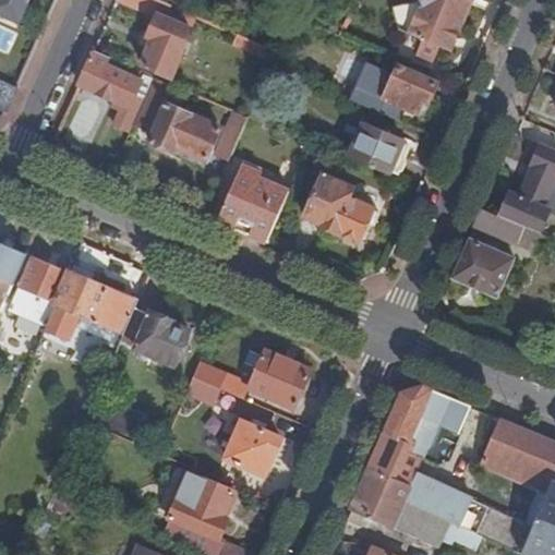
[(0,13),(17,22),(26,0),(0,0),(0,13)]
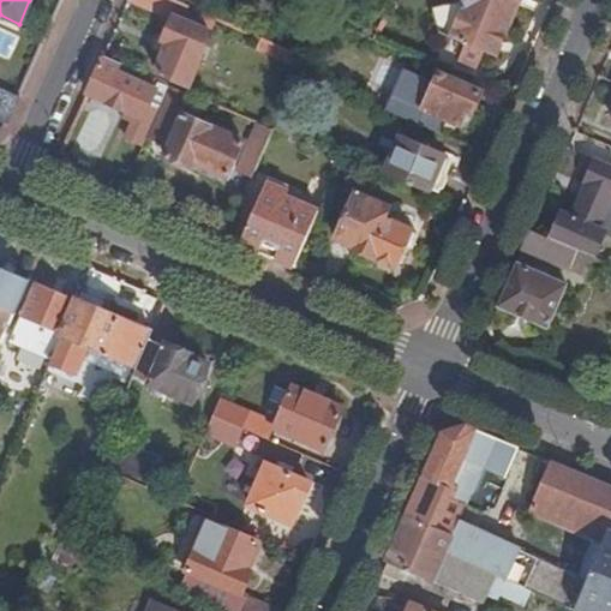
[(186,5),(175,0),(127,0),(169,18),(162,37),(168,40),(156,71),(187,83),(211,25),(202,22),(201,27),(180,19),(186,5)]
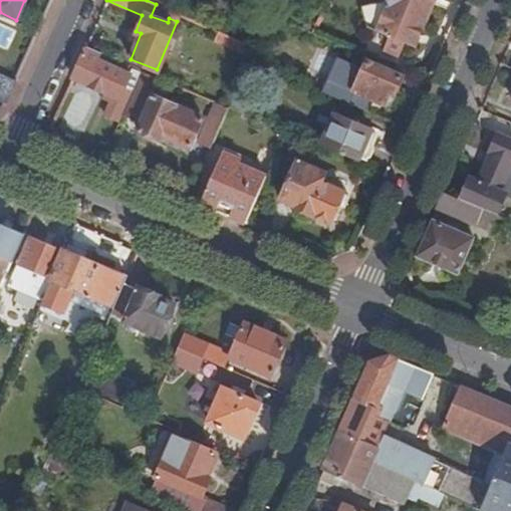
[(425,19),(433,0),(387,0),(386,2),(381,0),(371,2),(422,23),(424,19),(425,19)]
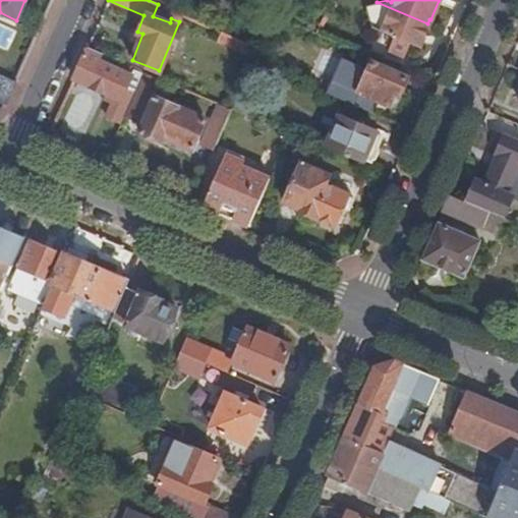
[(418,46),(427,23),(377,2),(366,4),(370,25),(418,46)]
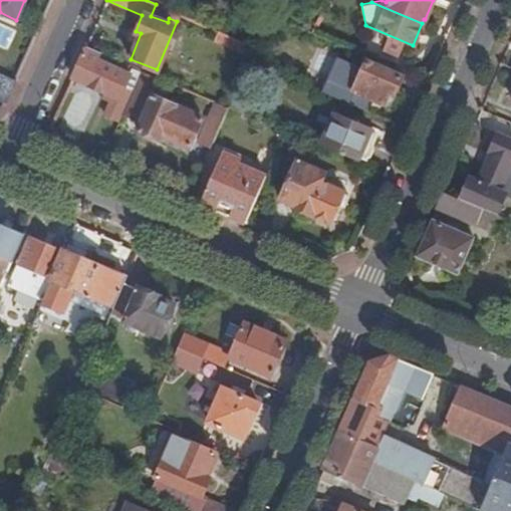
[(100,52),(84,45),(81,51),(98,58),(100,52)]
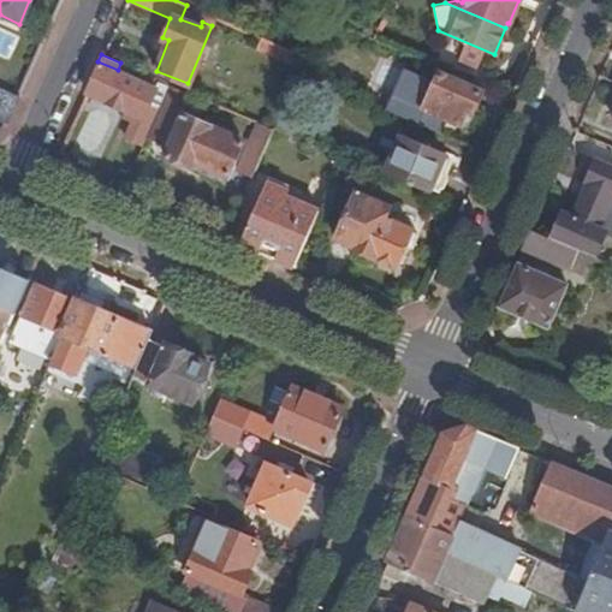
[(146,135),(168,83),(158,78),(154,85),(118,70),(97,61),(84,91),(124,108),(123,114),(131,118),(124,135),(143,142),(146,135)]
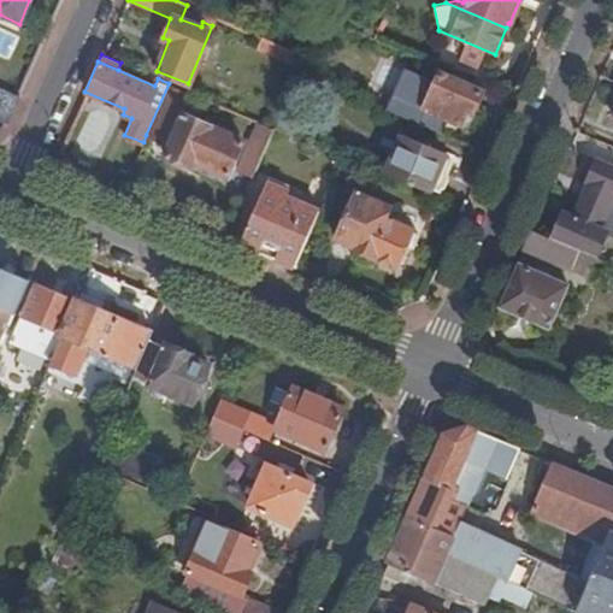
[(481,90),(437,72),(423,106),(460,123),(465,110),(472,112),(481,90)]
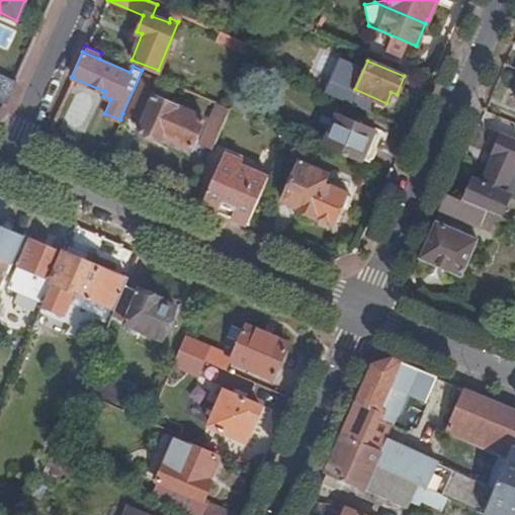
[(154,94),(160,78),(142,70),(122,113),(141,121),(138,130),(160,140),(162,134),(190,147),(203,116),(154,94)]
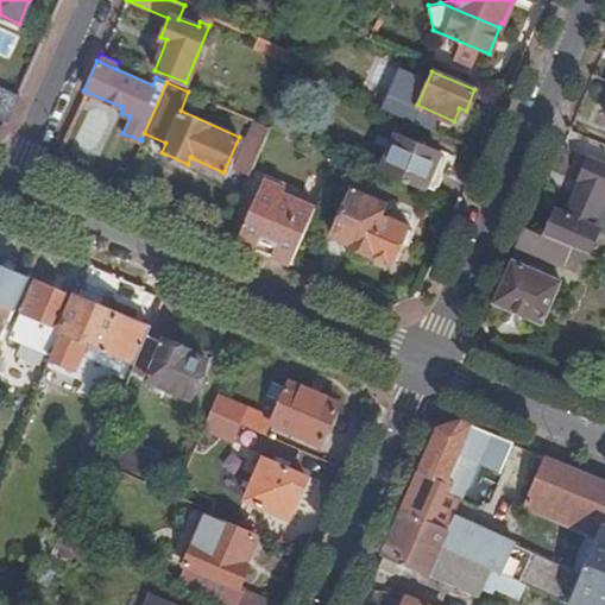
[(0,117),(6,120),(18,92),(0,84),(0,117)]
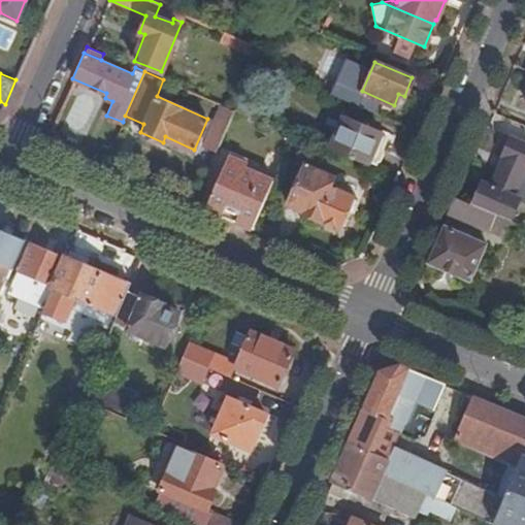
[(216,150),(234,109),(220,104),(202,144),(216,150)]
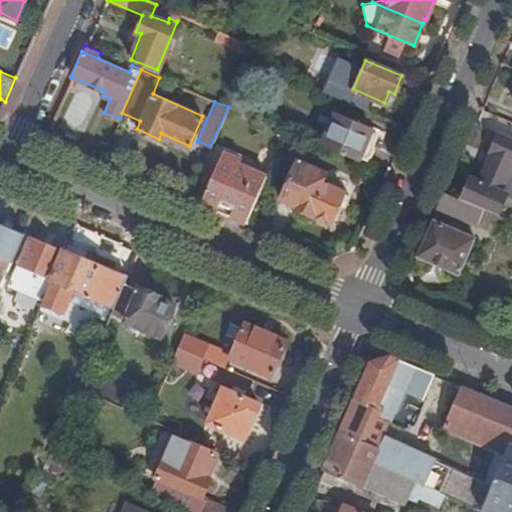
[(371,129),(333,114),(321,142),(359,157),(360,155),(366,157),(372,143),(366,140),(371,129)]
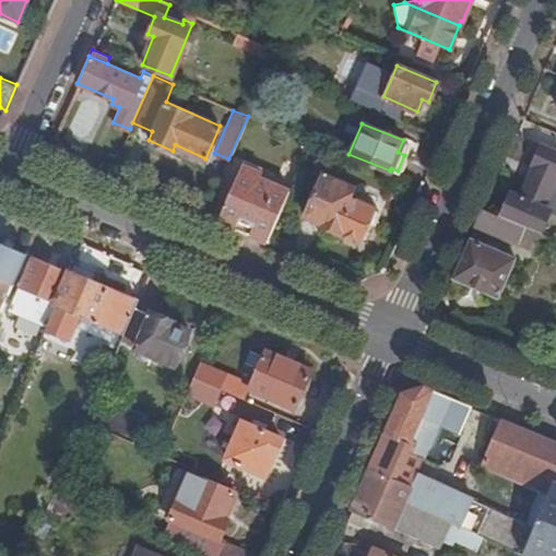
[(508,191),(497,214),(539,231),(548,208),(541,203),(555,168),(555,150),(537,143),(530,162),(531,163),(518,196),(508,191)]
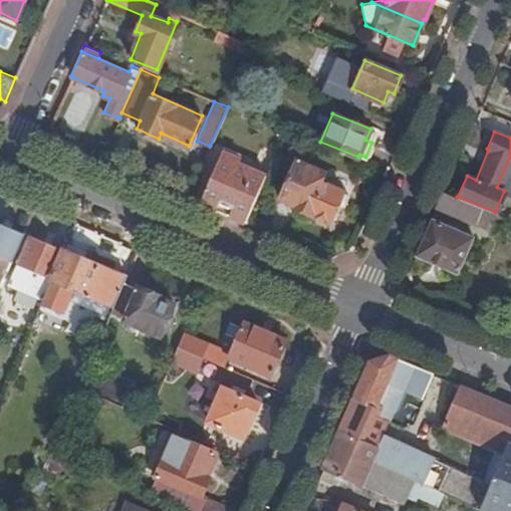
[(186,151),(189,146),(161,133),(159,139),(186,151)]
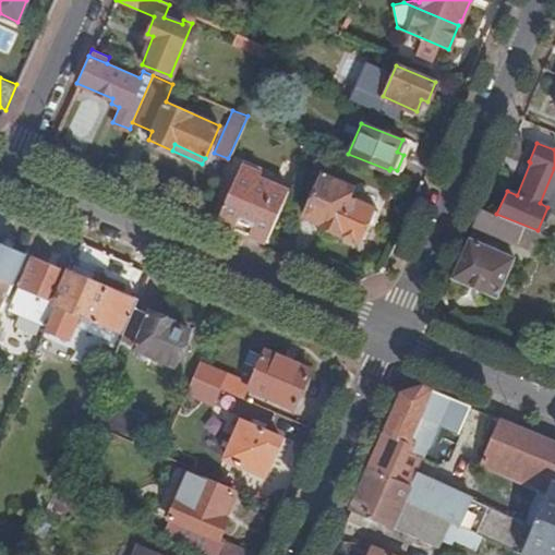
[(230,226),(265,241),(287,190),(256,177),(260,171),(240,164),(233,181),(229,181),(224,194),(226,196),(215,220),(230,226)]
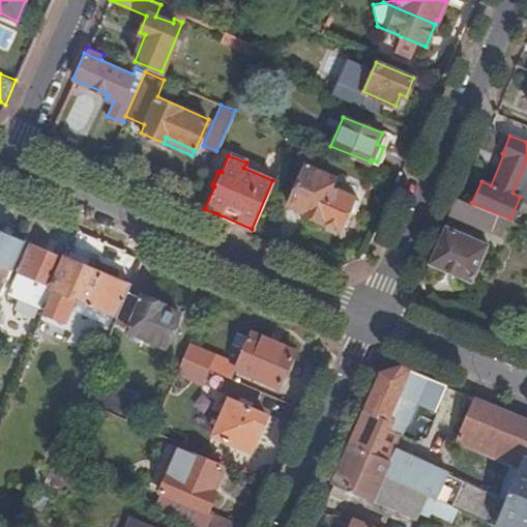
[(334,176),(304,164),(287,204),(303,211),(303,213),(321,221),(321,218),(339,227),(353,197),(330,186),(334,176)]
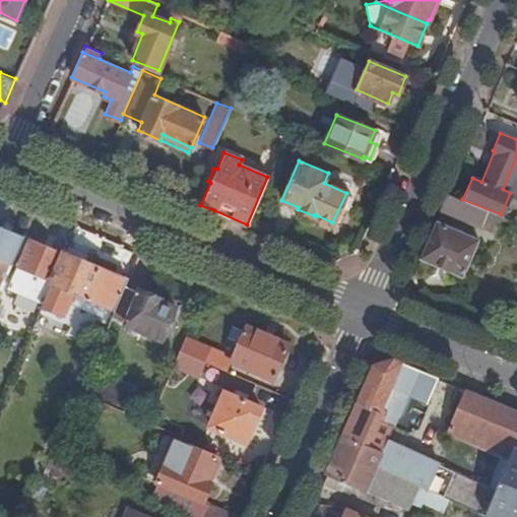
[(462,199),(446,193),(440,207),(479,224),(481,223),(495,229),(501,214),(462,199)]
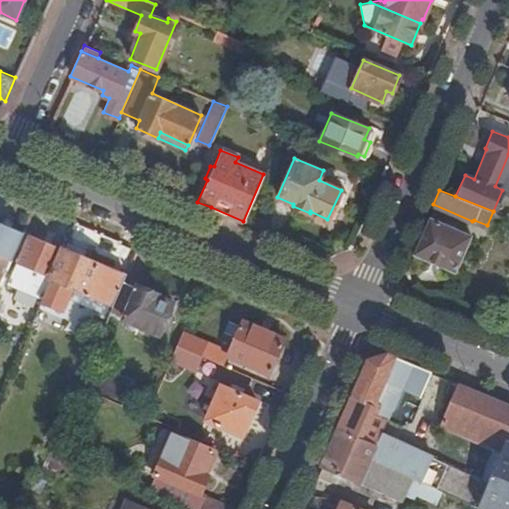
[(469,234),(428,216),(412,252),(453,271),(469,234)]
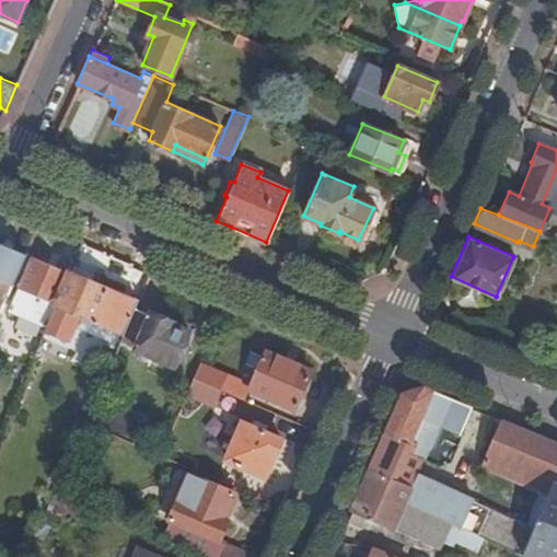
[(11,285),(24,253),(0,242),(0,305),(9,283),(11,285)]
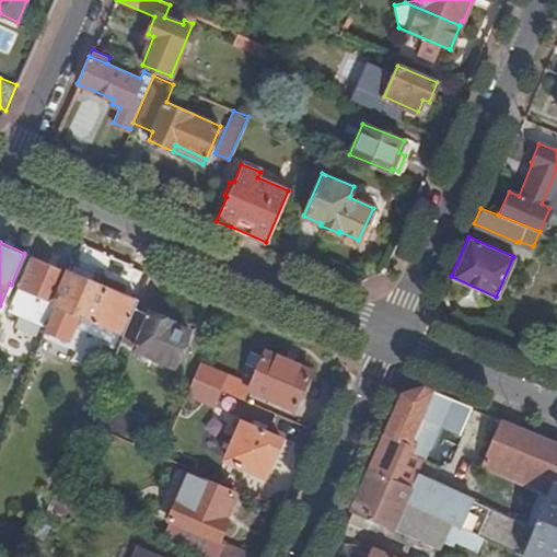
[(47,325),(69,271),(31,255),(9,308),(47,325)]
